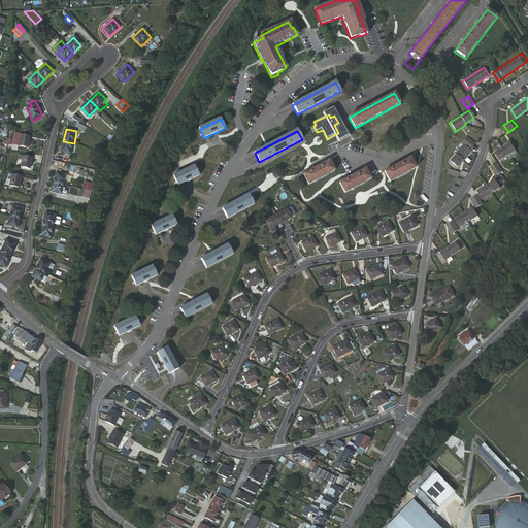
[(17,133),(12,145),(19,146),(20,146),(28,149),(31,137),(22,135),(22,134),(17,133)]
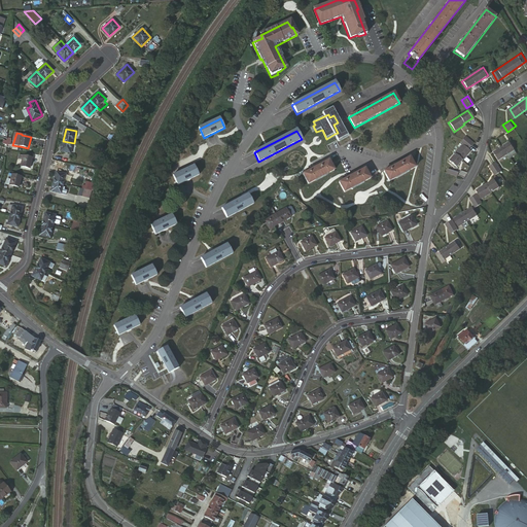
[(461,144),(449,162),(457,168),(469,150),(468,149),(472,143),(464,136),(459,143),(461,144)]
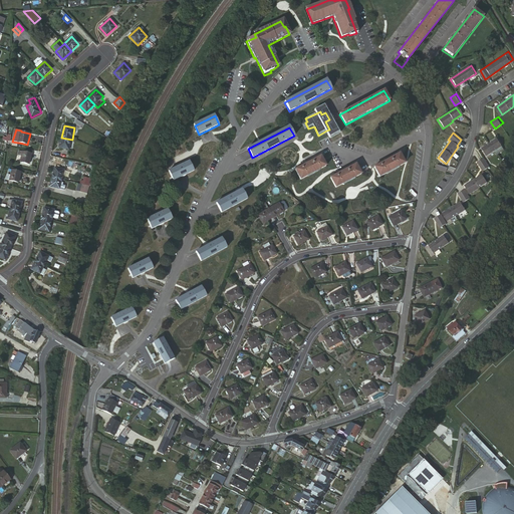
[(72,140),(61,138),(59,147),(70,150),(72,140)]
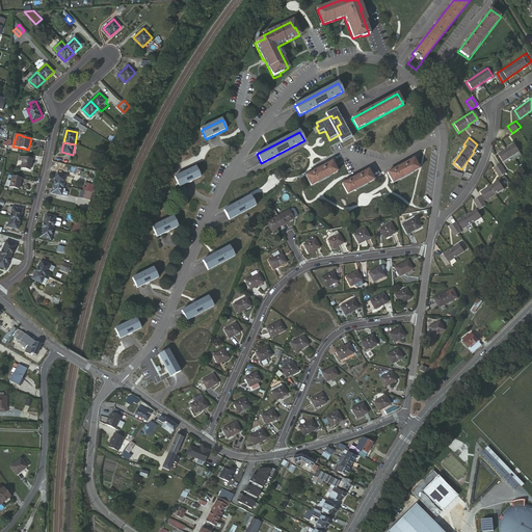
[(519,143),(499,156),(504,164),(524,151),(519,143)]
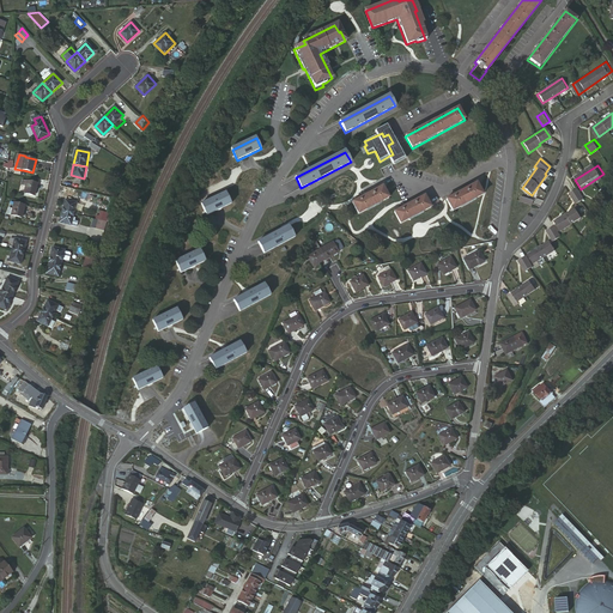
[(20,193),(28,194),(30,182),(24,180),(20,193)]
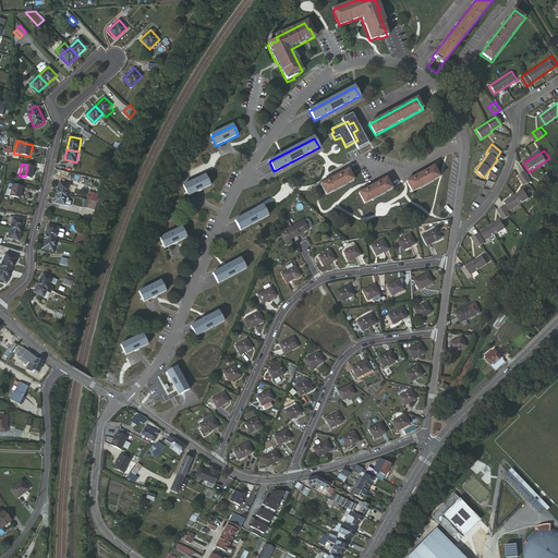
[(27,166),(25,177),(32,179),(34,166),(28,165),(27,166)]
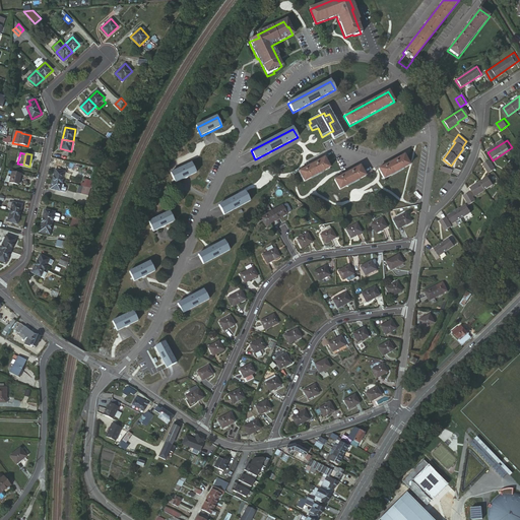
[(405,157),(379,171),(385,181),(410,168),(405,157)]
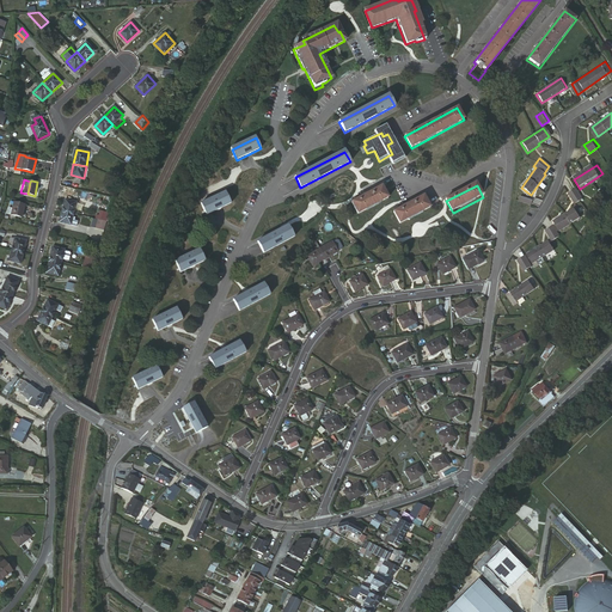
[(381,187),(350,203),(357,215),(389,199),(381,187)]
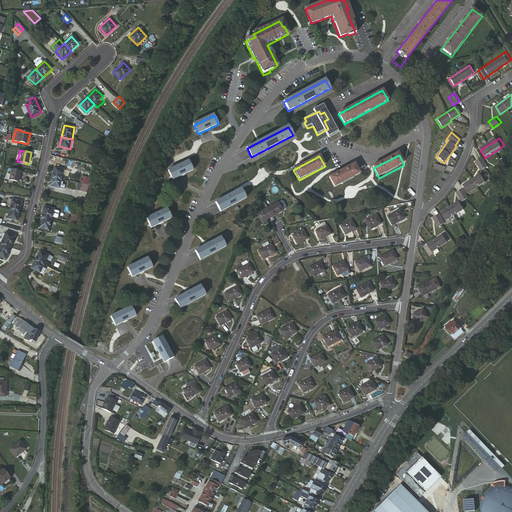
[(484,158),(479,162),(483,169),(489,165),(484,158)]
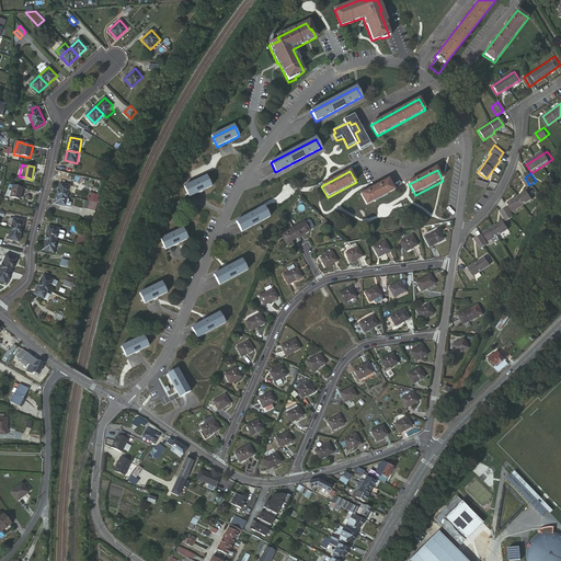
[(207,178),(185,187),(190,197),(212,186),(207,178)]
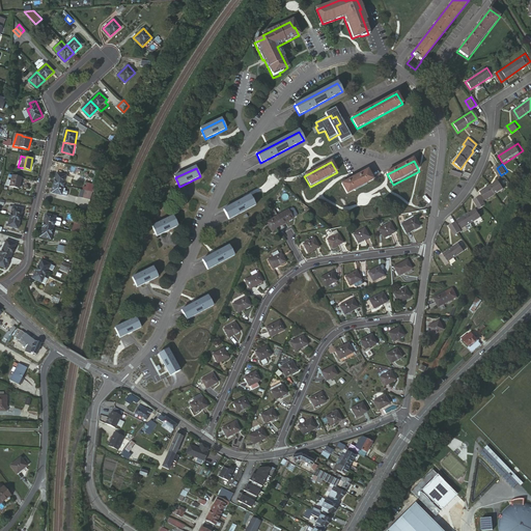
[(367,171),(340,185),(346,195),(373,182),(367,171)]
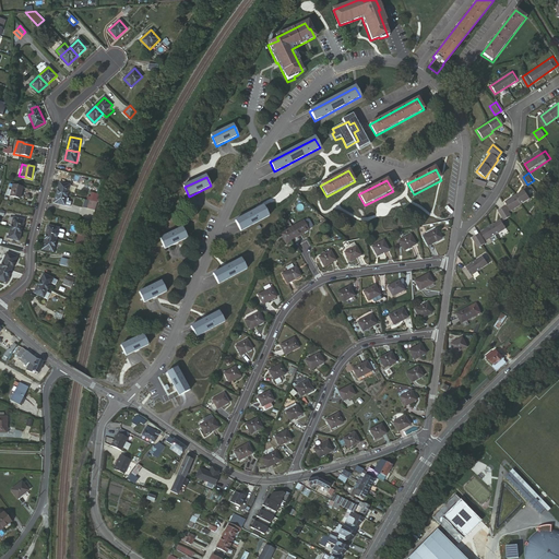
[(59,182),(57,193),(68,195),(70,186),(59,182)]
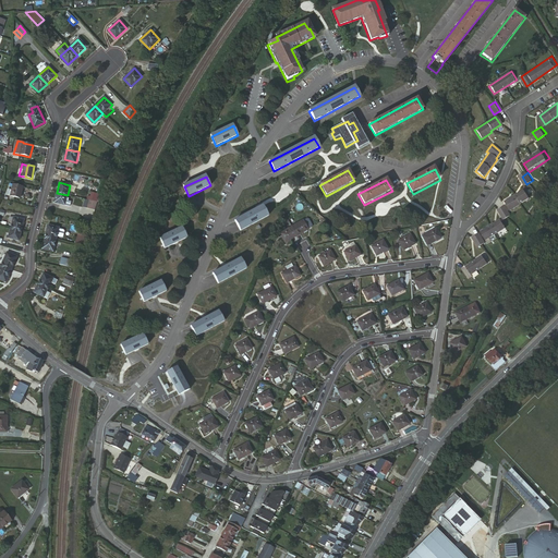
[(12,190),(11,195),(20,198),(23,186),(13,184),(12,190)]
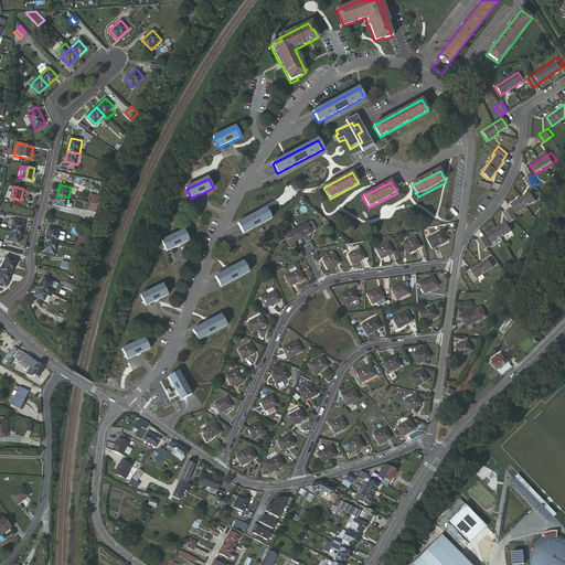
[(532,190),(511,203),(516,211),(536,198),(532,190)]
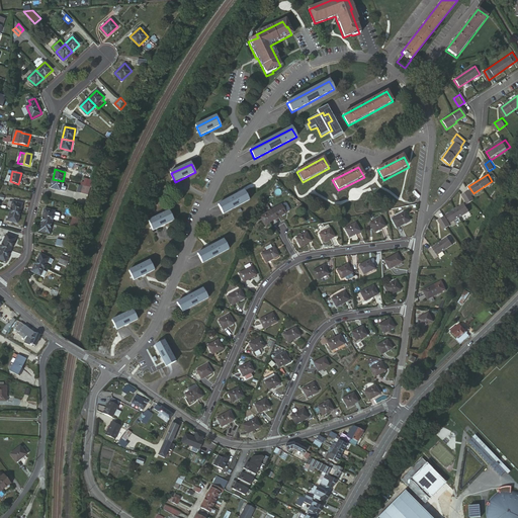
[(63,181),(53,179),(51,189),(60,191),(63,181)]
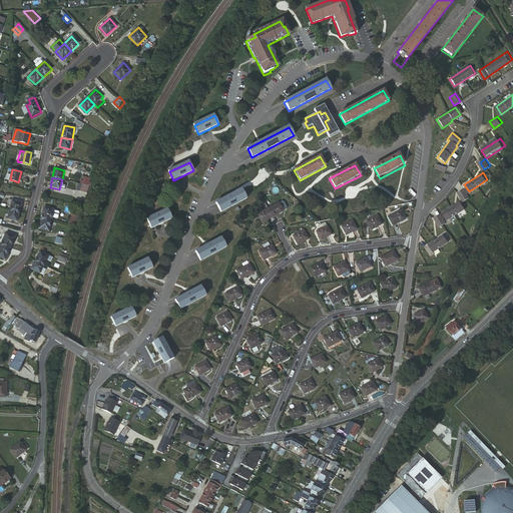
[(89,192),(91,186),(87,185),(83,184),(81,191),(89,192)]
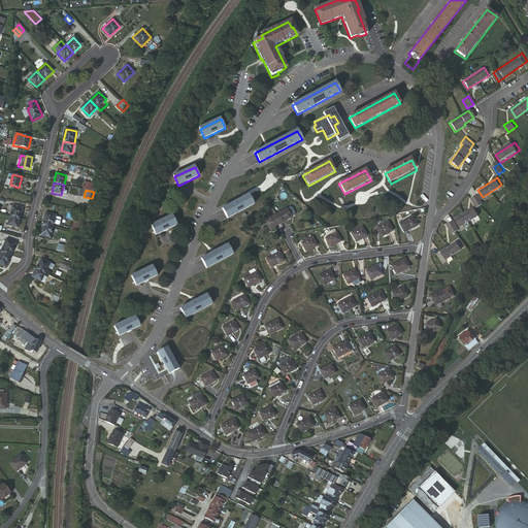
[(477,193),(471,197),(476,205),(483,200),(477,193)]
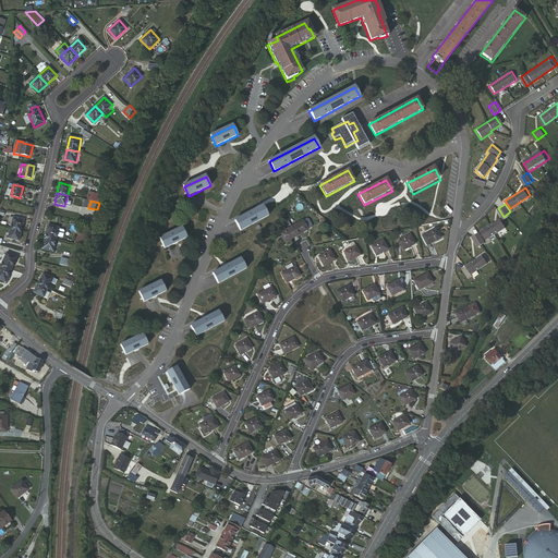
[(263,206),(235,221),(240,230),(268,216),(263,206)]
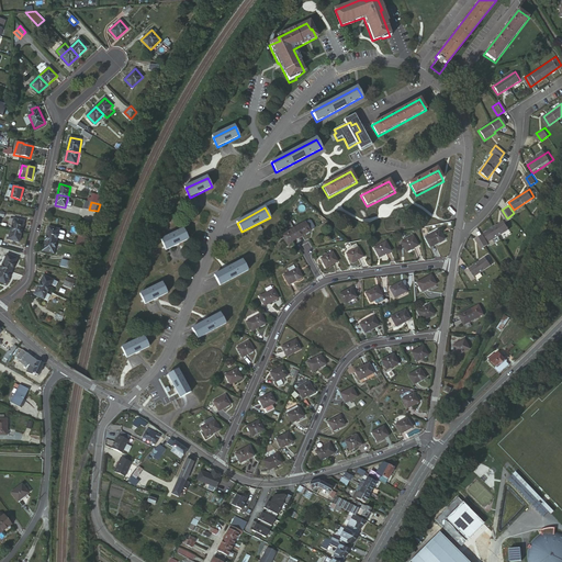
[(9,218),(7,228),(10,228),(21,232),(24,222),(13,218),(13,220),(9,218)]
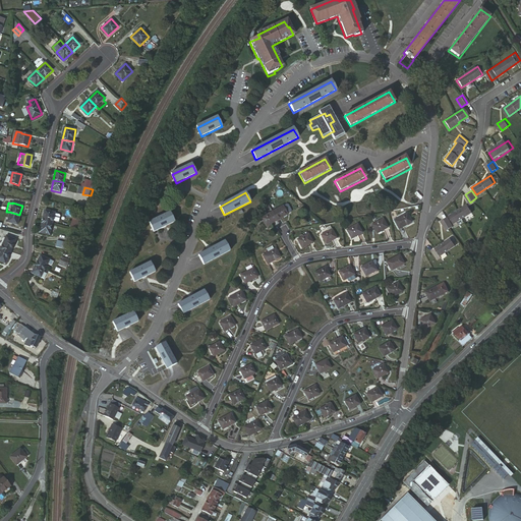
[(286,204),(275,210),(279,218),(290,213),(286,204)]
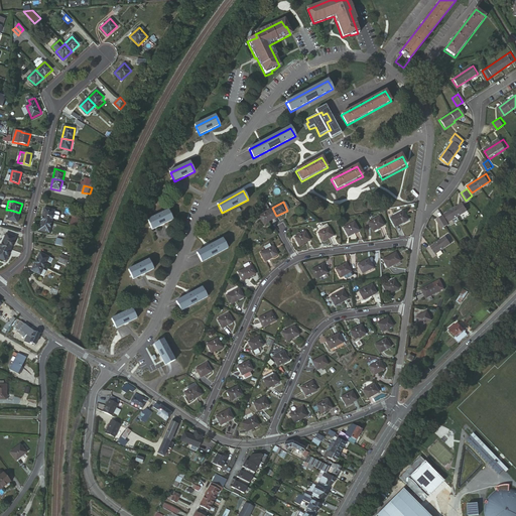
[(465,204),(445,216),(450,223),(470,211),(465,204)]
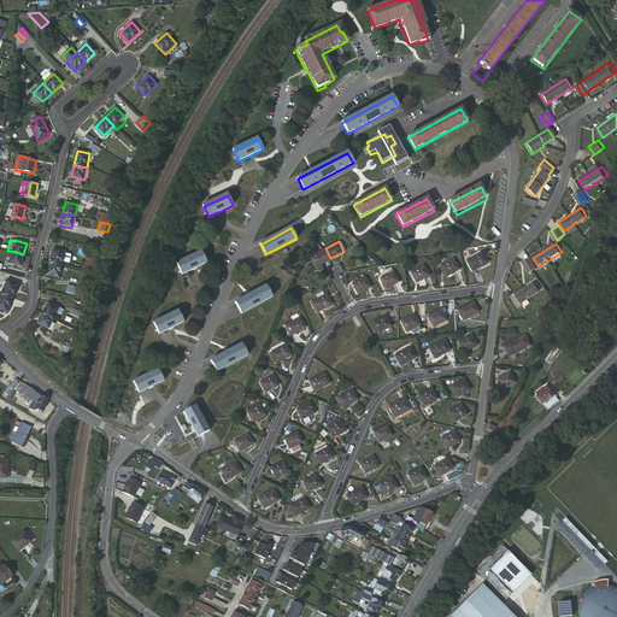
[(330,258),(325,248),(313,254),(318,264),(330,258)]
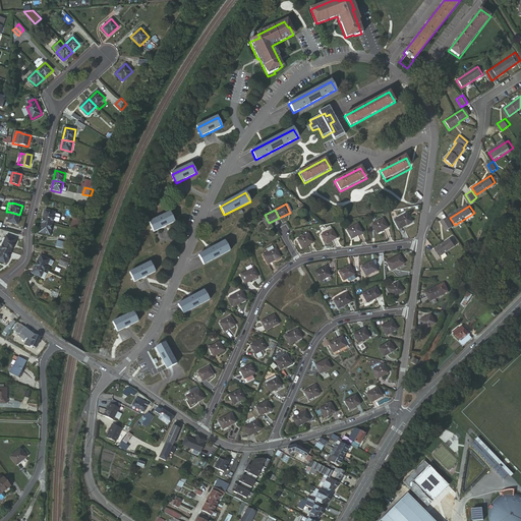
[(45,211),(42,222),(51,224),(52,221),(58,223),(59,217),(59,215),(54,214),(55,213),(45,211)]
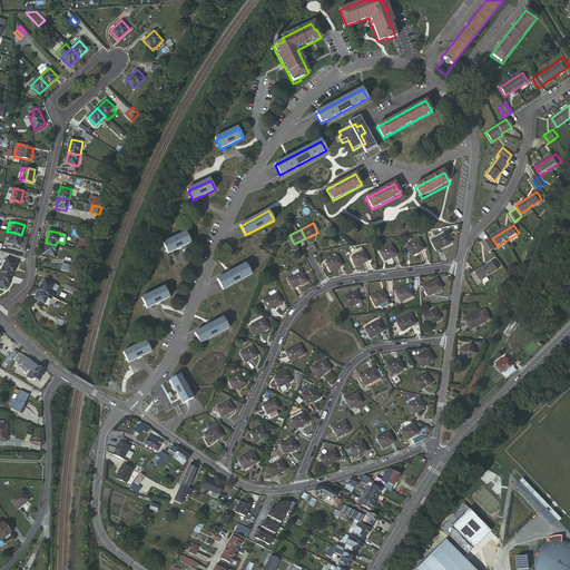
[(21,235),(10,232),(8,243),(18,245),(21,235)]
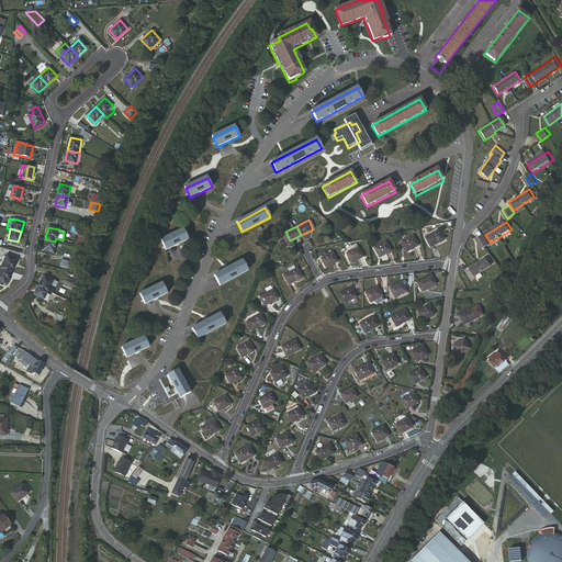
[(184,229),(161,240),(166,250),(189,239),(184,229)]
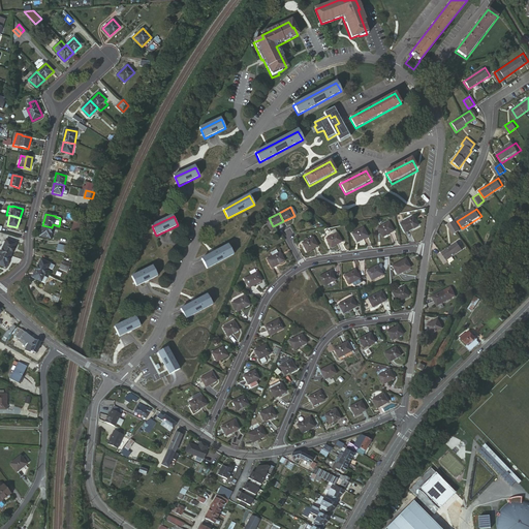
[(413,219),(402,224),(405,234),(417,227),(413,219)]
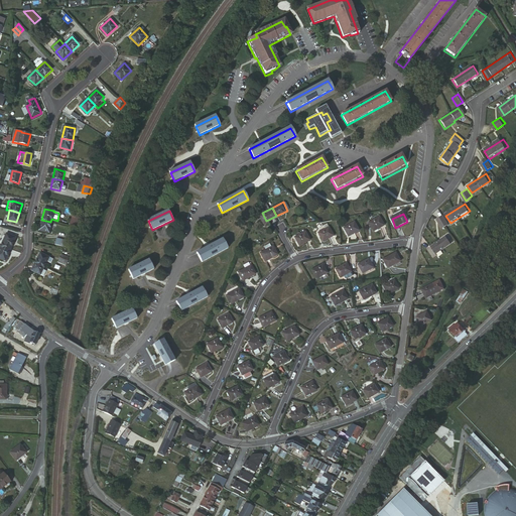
[(444,216),(438,220),(445,229),(450,225),(444,216)]
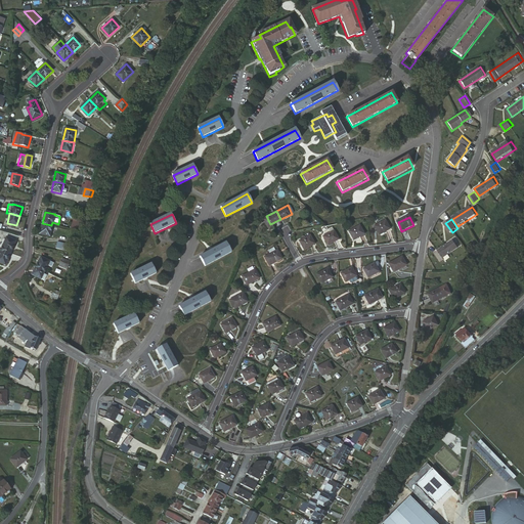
[(384,222),(374,227),(377,235),(388,230),(384,222)]
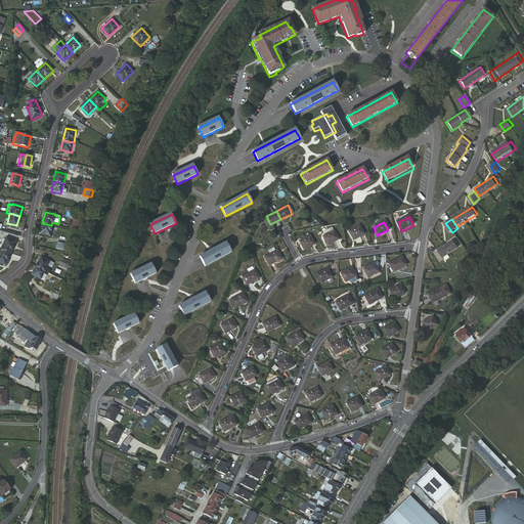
[(51,225),(42,223),(39,234),(48,236),(51,225)]
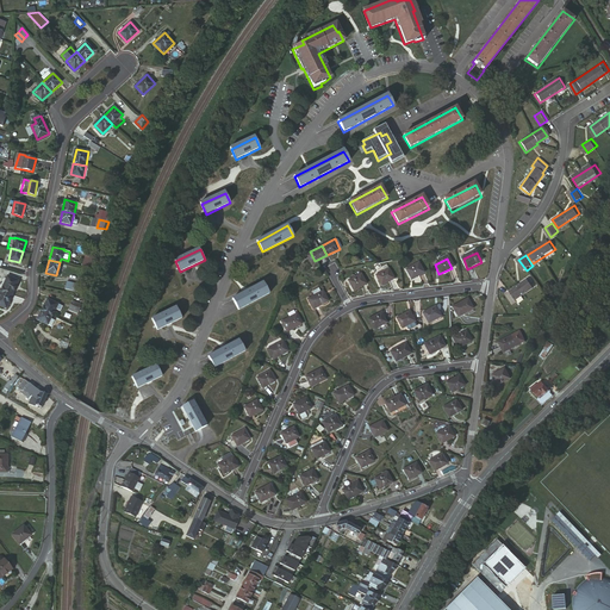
[(417,263),(405,269),(410,280),(423,274),(417,263)]
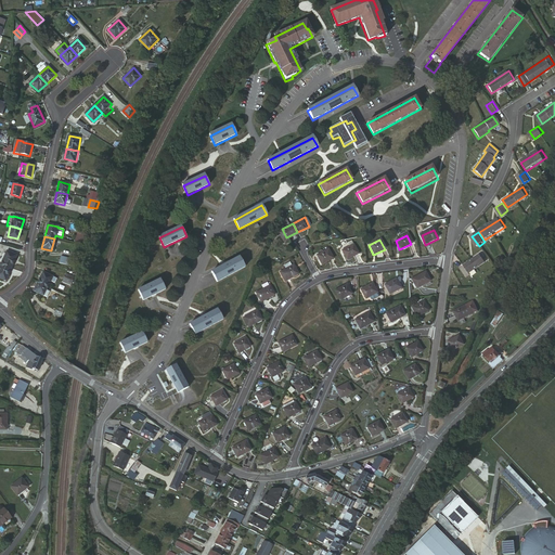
[(71,245),(66,259),(74,261),(78,246),(71,245)]
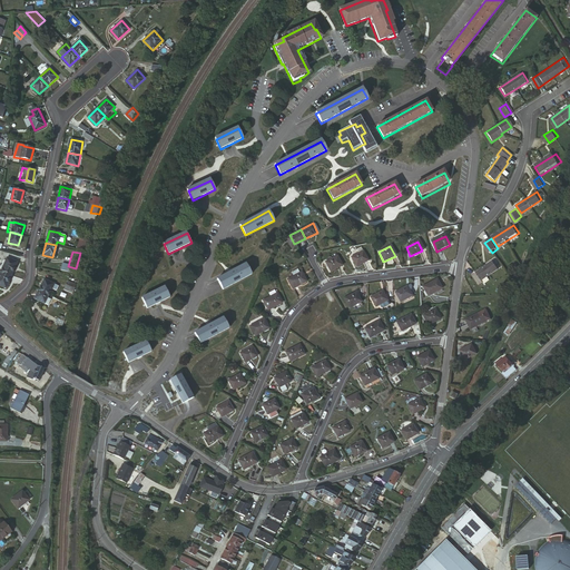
[(362,252),(351,257),(355,266),(367,261),(362,252)]
